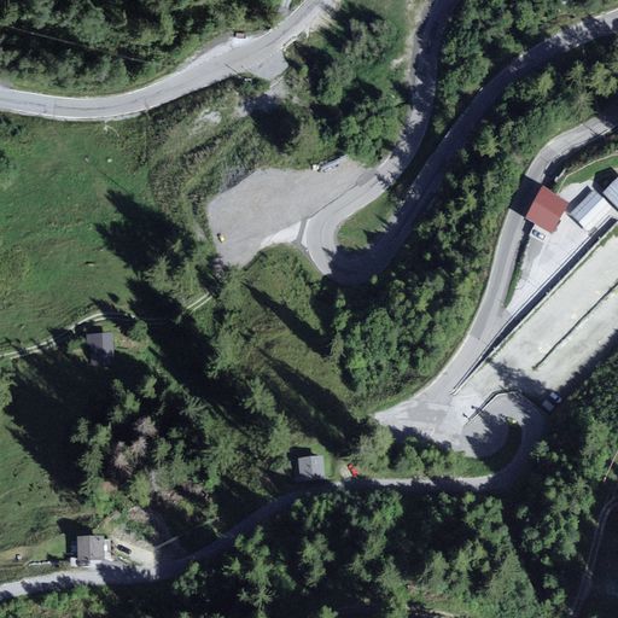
[(617,176),(601,193),(617,210),(617,176)]
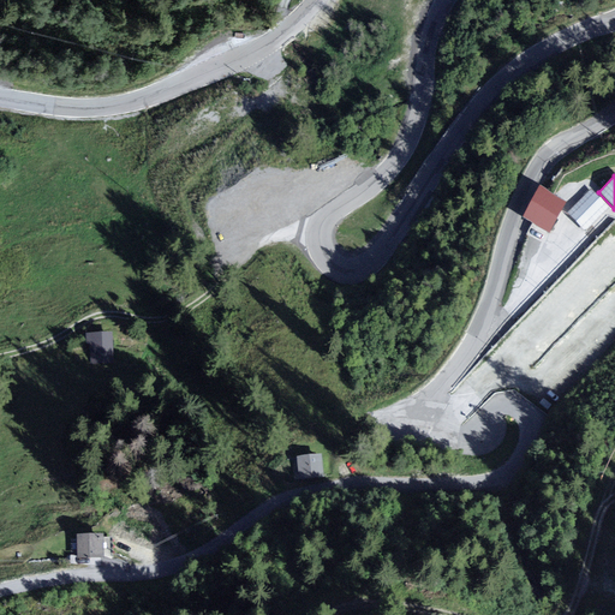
[(521,216),(549,233),(567,201),(539,185),(521,216)]
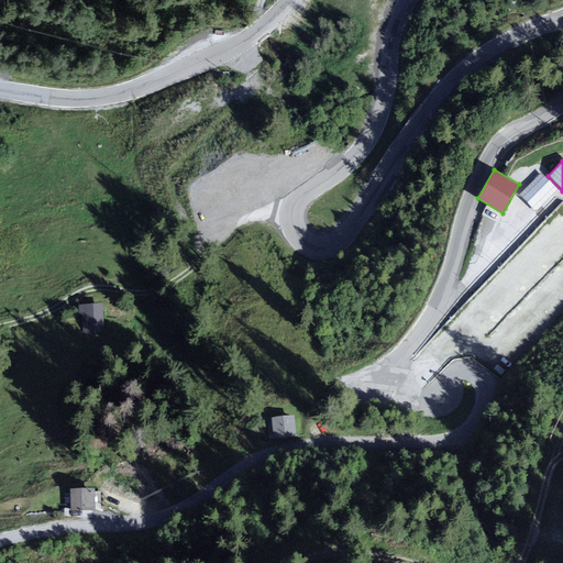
[(538,213),(561,191),(541,173),(519,195),(538,213)]
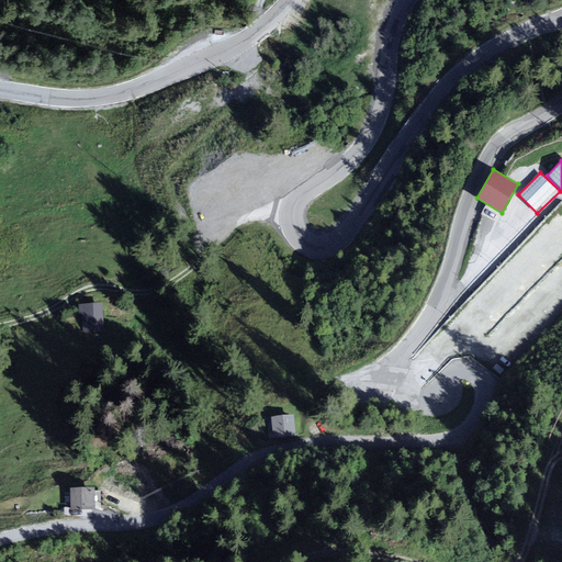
[(104,307),(79,308),(86,336),(109,335),(104,307)]
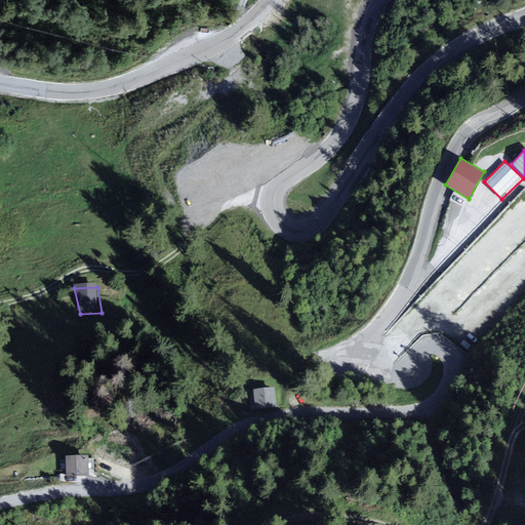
[(275,390),(252,393),(255,414),(279,409),(275,390)]
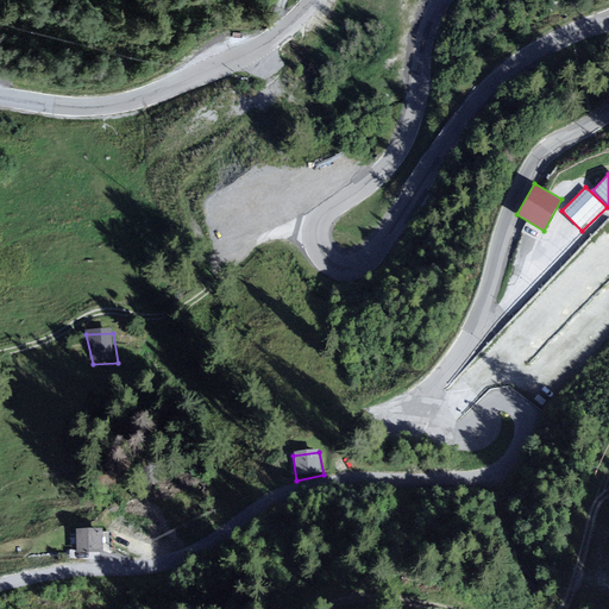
[(74,535),(76,556),(101,554),(98,534),(74,535)]
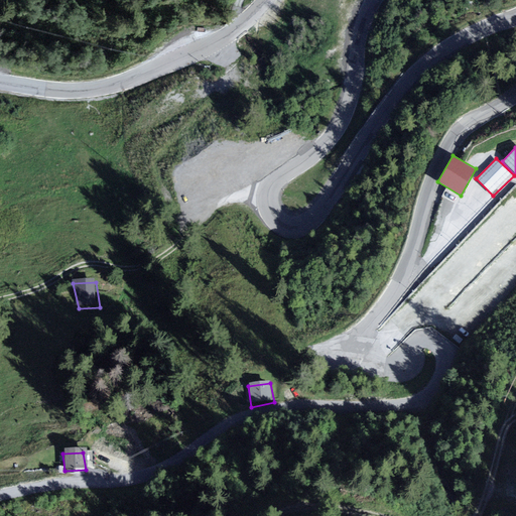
All buildings are outlined.
